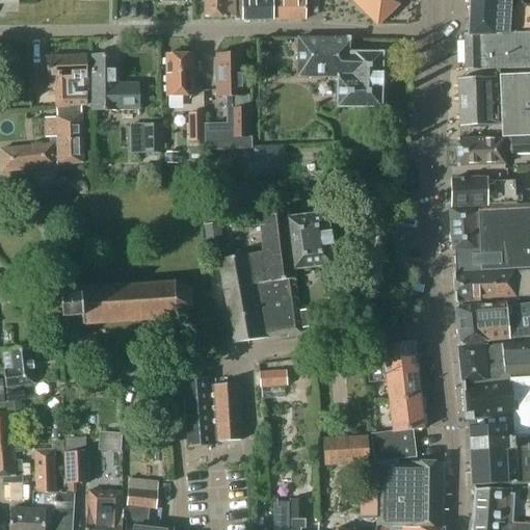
[(205,0),(206,16),(220,15),(228,15),(236,15),(235,0),(205,0)]
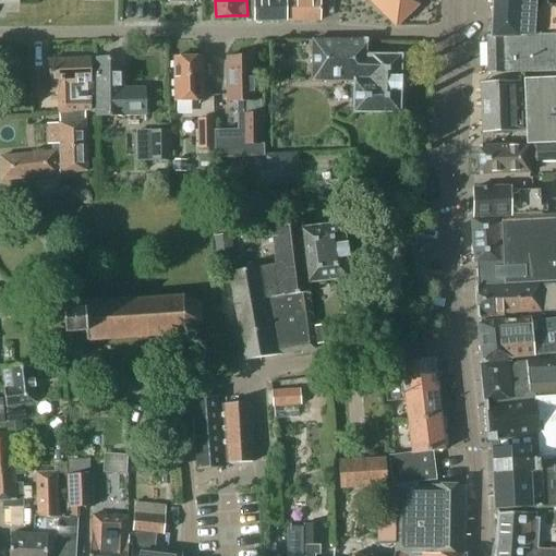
[(288,19),(288,0),(255,0),(255,19),(288,19)]
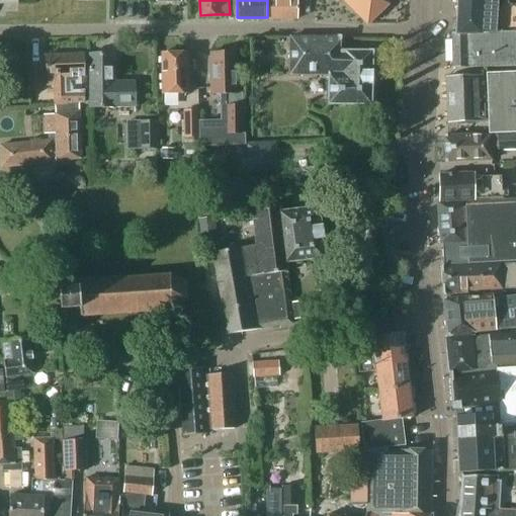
[(267,0),(267,17),(298,16),(298,0),(267,0)]
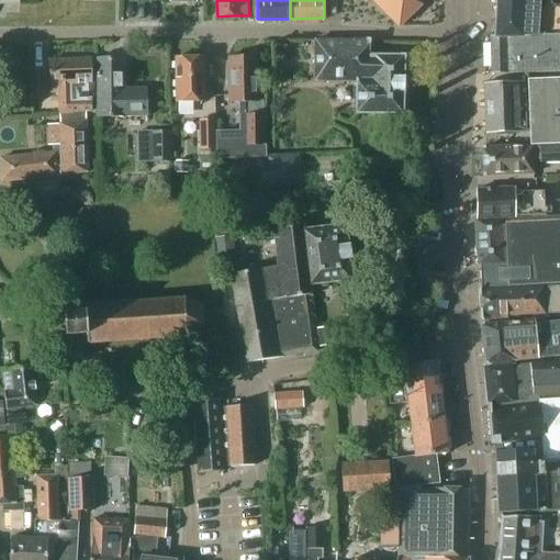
[(374,0),(400,24),(422,3),(422,0),(374,0)]
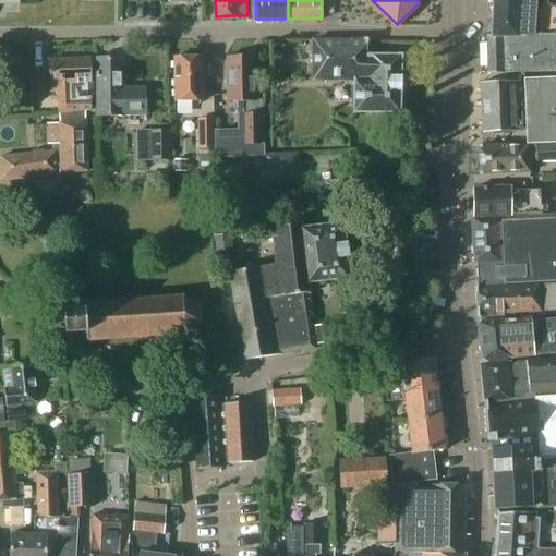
[(494,0),(493,34),(542,33),(555,33),(555,3),(553,3),(553,0),(494,0)]
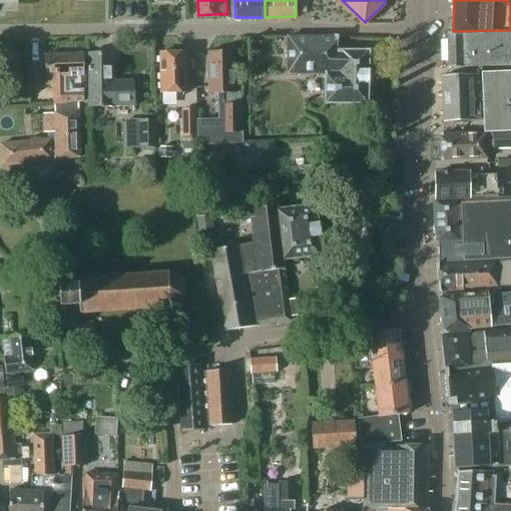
[(510,30),(498,30),(453,31),(449,31),(449,65),(510,64),(510,30)]
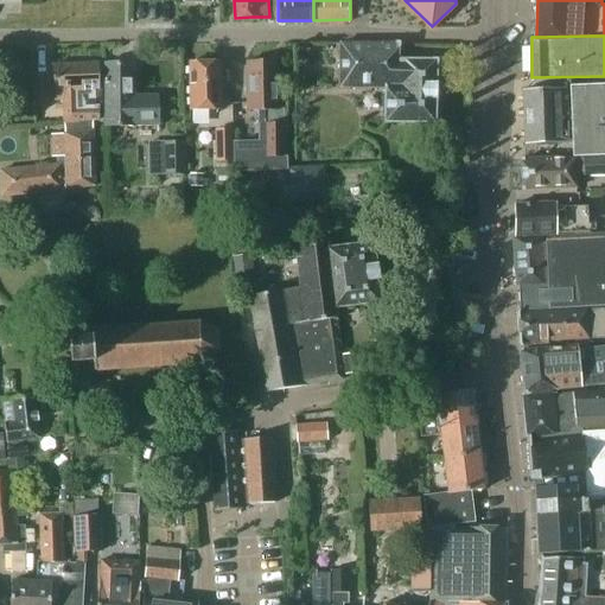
[(399,42),(341,40),(341,86),(386,86),(386,120),(437,121),(438,59),(399,58),(399,42)]
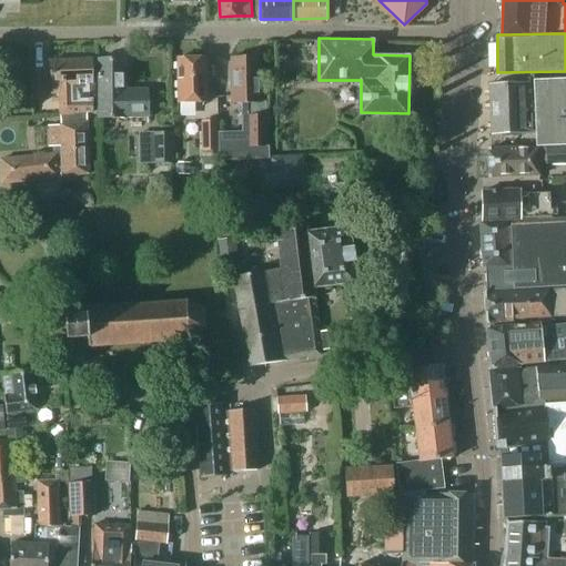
[(208,101),(208,56),(179,57),(179,101),(208,101)]
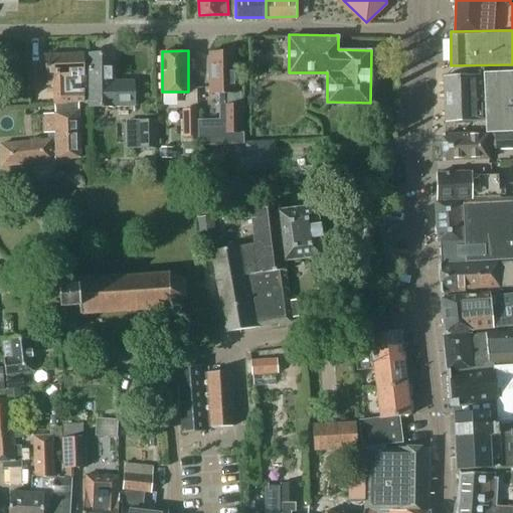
[(236,92),(235,50),(209,50),(210,70),(207,72),(208,78),(210,79),(210,94),(224,93),(224,132),(243,132),(242,92),(236,92)]
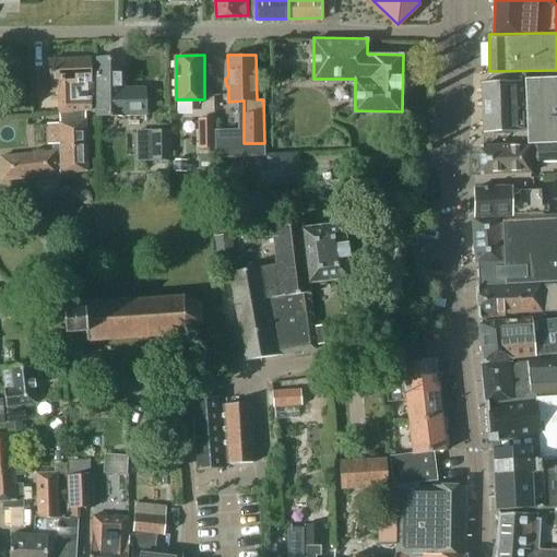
[(125,86),(125,56),(97,57),(97,115),(147,115),(146,86),(125,86)]
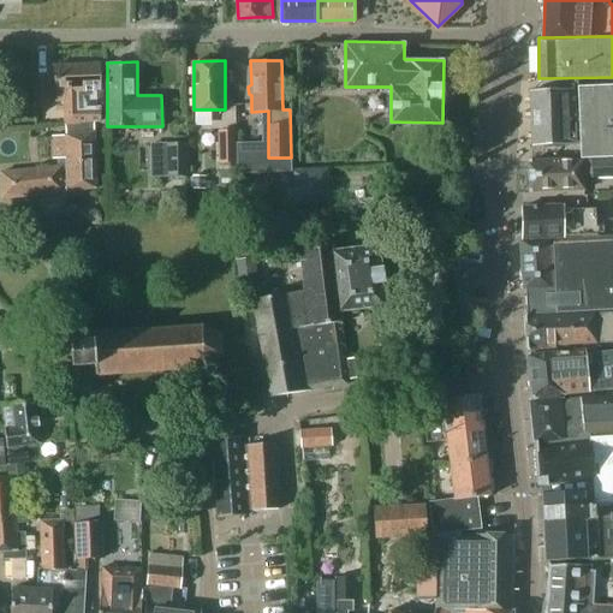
[(66,123),(67,123),(95,123),(95,120),(101,120),(101,107),(102,107),(102,90),(101,63),(55,64),(55,99),(65,99),(65,123),(66,123)]
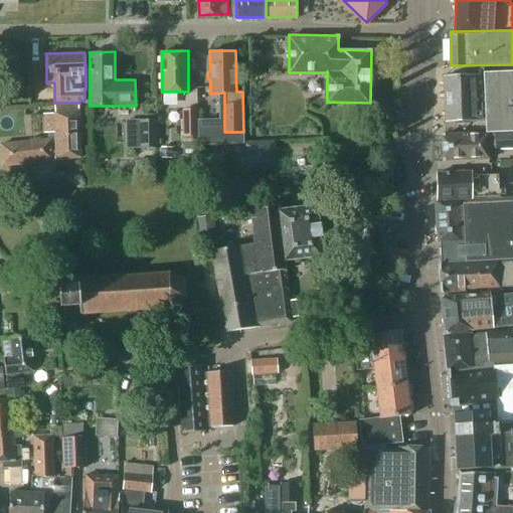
[(512,65),(504,66),(504,71),(484,71),(484,73),(444,75),(446,120),(486,119),(487,132),(512,130),(512,65)]
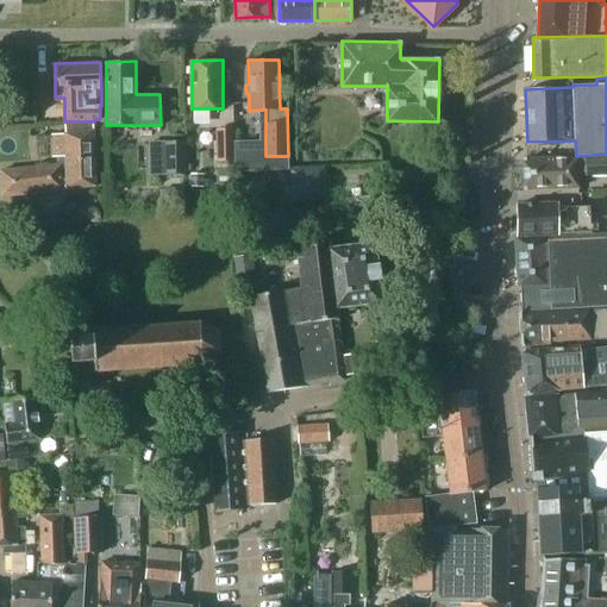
[(51,106),(51,82),(33,82),(35,107),(51,106)]
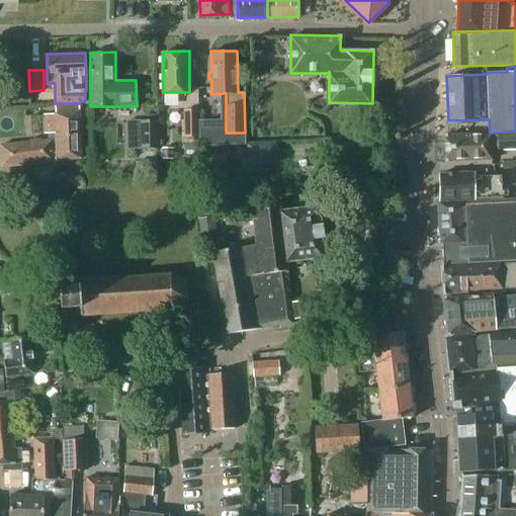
[(80,109),(80,103),(57,103),(57,113),(46,113),(46,132),(57,132),(57,138),(1,144),(2,167),(82,157),(81,109),(80,109)]
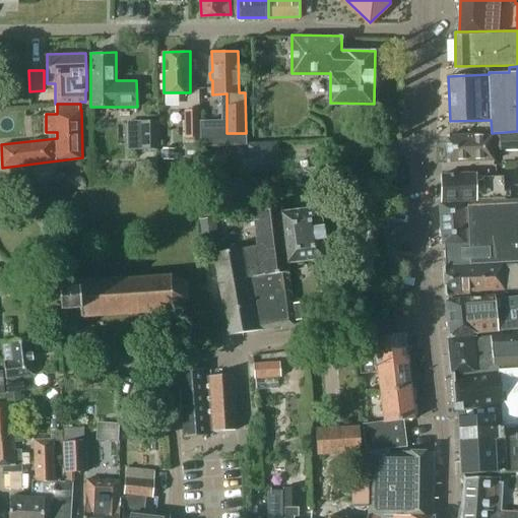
[(200,136),(199,109),(185,109),(186,137),(200,136)]
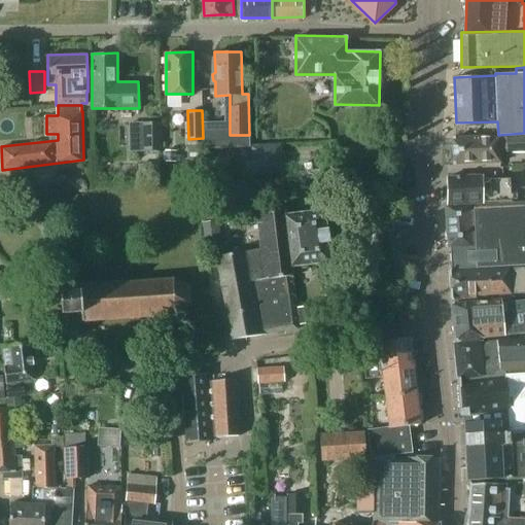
[(162,150),(162,120),(143,121),(144,150),(162,150)]
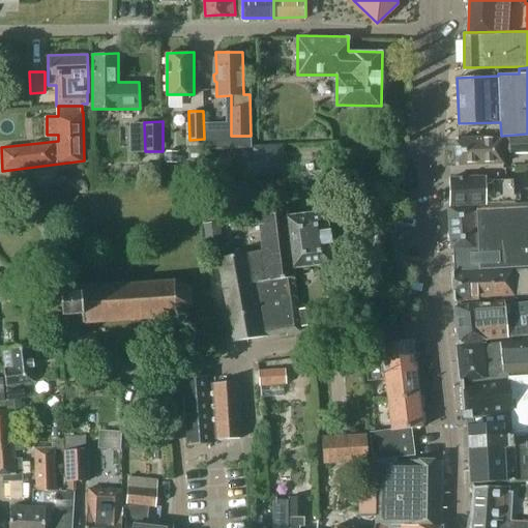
[(527,134),(501,136),(456,138),(456,140),(457,164),(504,163),(503,149),(523,148),(523,147),(527,147),(527,134)]
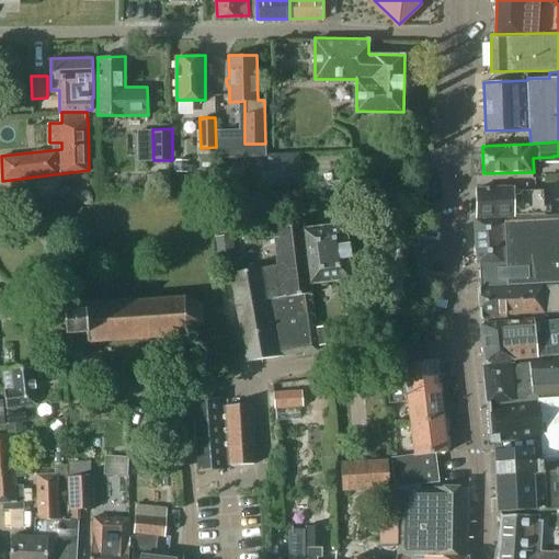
[(301,184),(300,152),(267,153),(270,186),(301,184)]
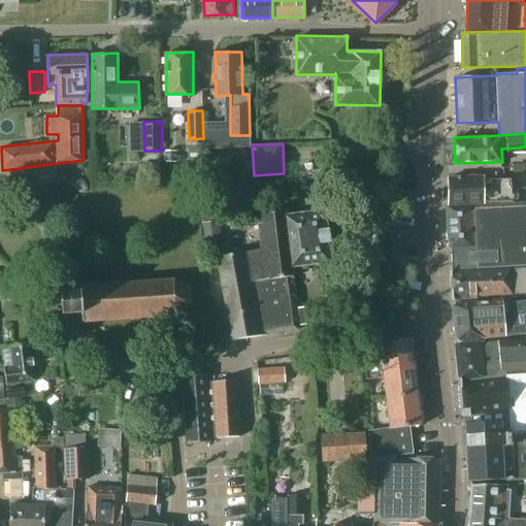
[(140,164),(140,174),(161,174),(161,164),(140,164)]
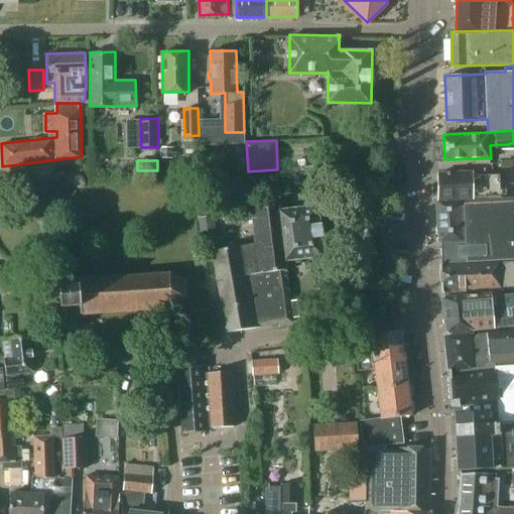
[(438,200),(501,197),(501,173),(473,174),(473,170),(438,172),(438,200)]
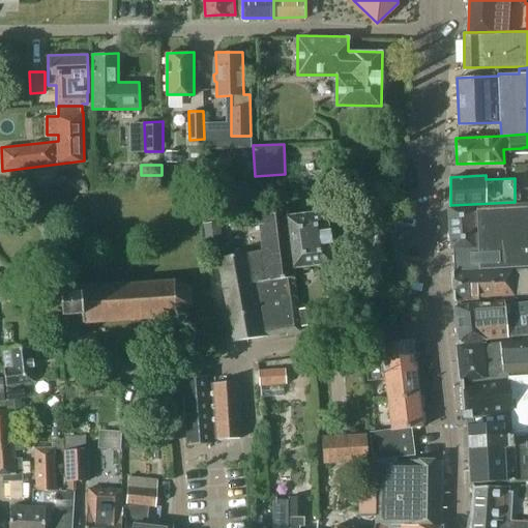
[(469,245),(471,269),(514,268),(514,266),(527,265),(527,202),(515,203),(515,202),(450,205),(450,206),(448,206),(451,247),(469,245)]
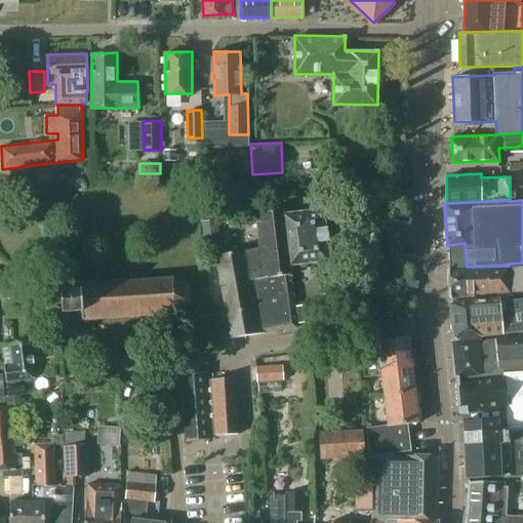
[(236,211),(234,202),(204,206),(206,216),(236,211)]
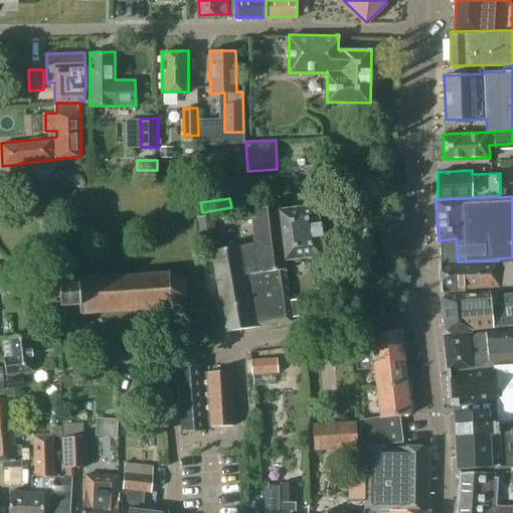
[(280,208),(286,269),(290,268),(289,260),(324,255),(318,203),(280,208)]
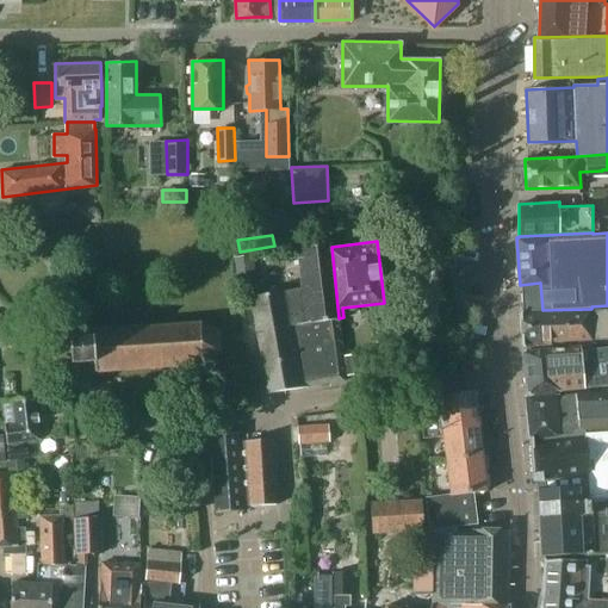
[(339,318),(332,247),(330,243),(298,247),(299,259),(303,287),(302,289),(250,296),(268,392),(347,379),(347,376),(345,357),(339,318)]
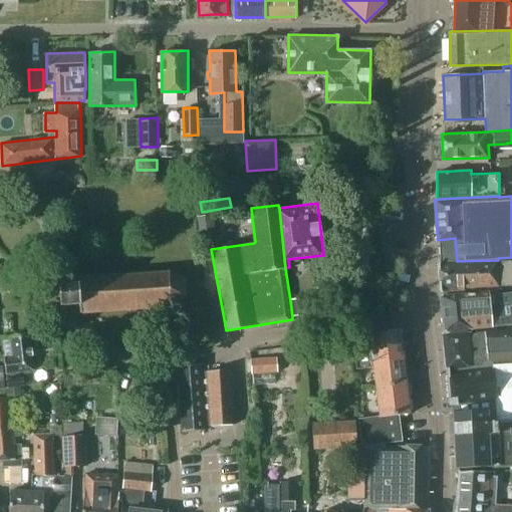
[(217,236),(213,214),(198,216),(202,238),(217,236)]
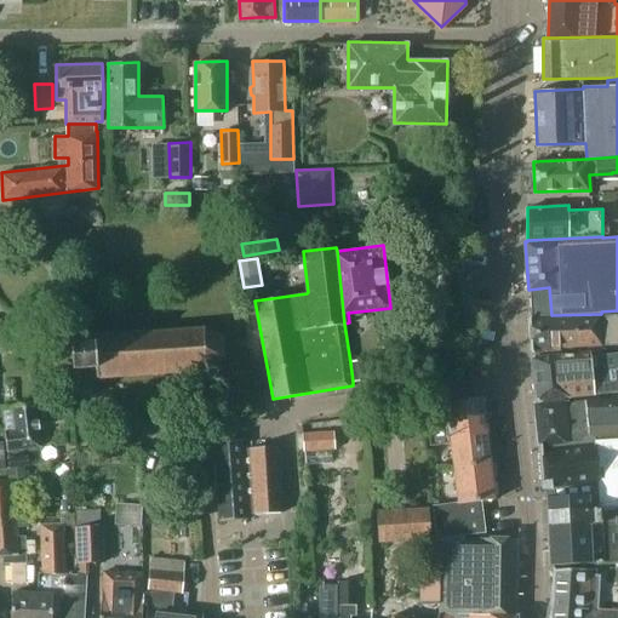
[(617,313),(601,314),(551,315),(530,316),(532,352),(562,350),(562,347),(604,345),(604,344),(617,343),(617,313)]
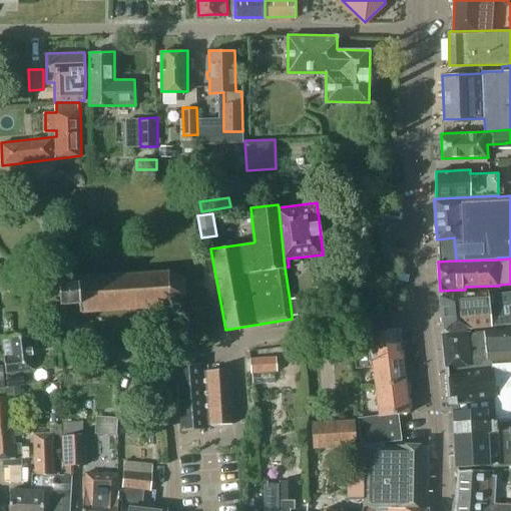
[(60,285),(61,306),(80,304),(80,310),(80,312),(82,312),(87,311),(91,311),(91,312),(93,312),(93,311),(129,308),(129,309),(131,309),(131,308),(149,306),(149,308),(151,307),(151,306),(169,305),(169,306),(171,306),(171,305),(185,296),(186,297),(186,296),(185,278),(169,270),(77,276),(77,284),(60,285)]
